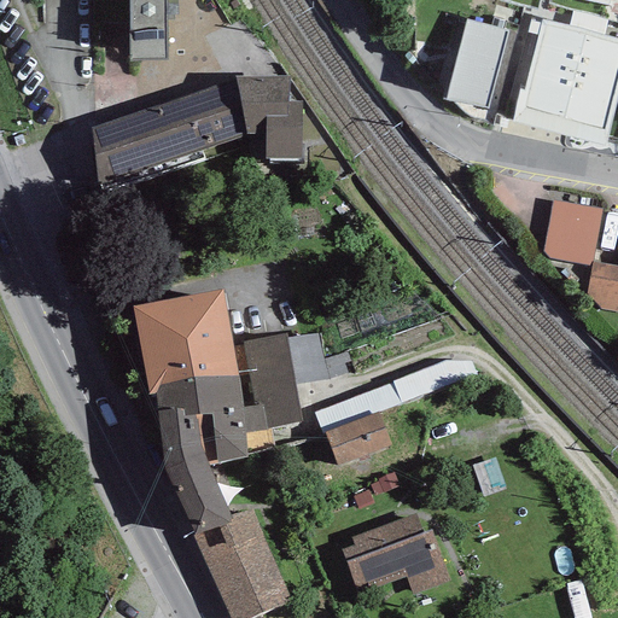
[(128,0),(129,62),(167,59),(167,0),(128,0)]
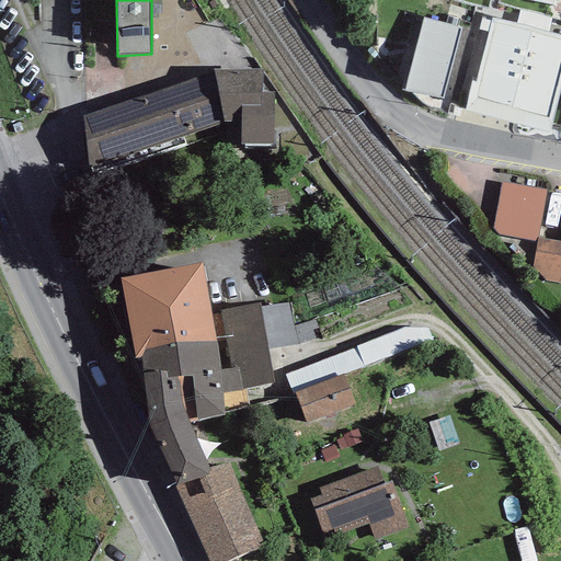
[(560,0),(528,0),(560,9),(560,0)]
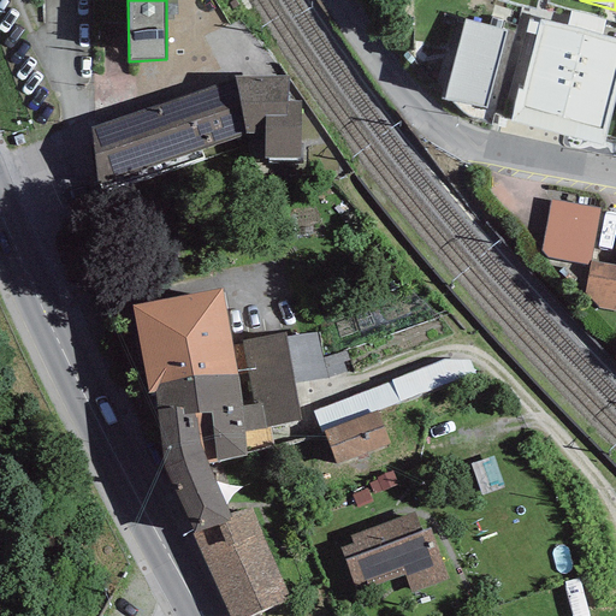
[(567,25),(602,35),(605,22),(570,13),(567,25)]
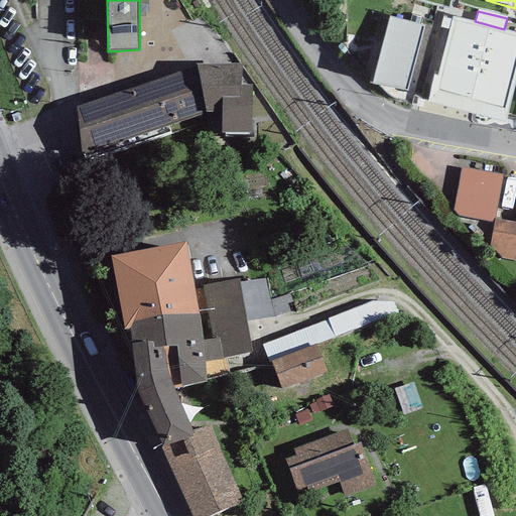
[(423,26),(389,16),(372,83),(407,91),(423,26)]
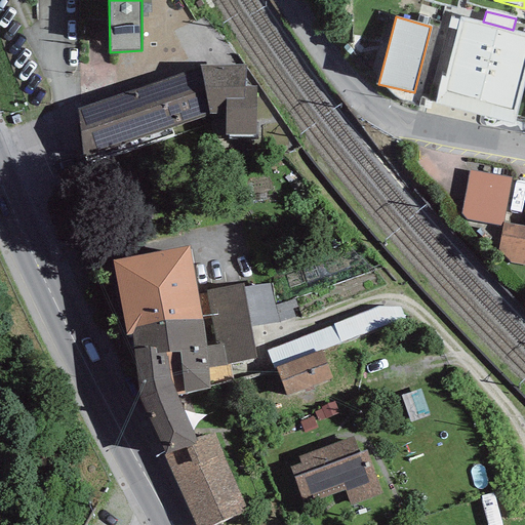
[(483,22),(460,16),(445,77),(441,76),(435,103),(514,124),(524,80),(524,33),(513,30),(483,22)]
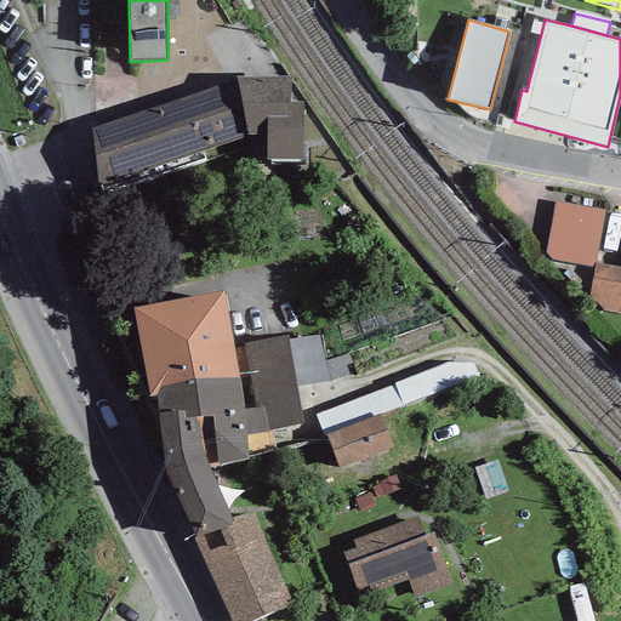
[(237,80),(248,136),(267,136),(266,159),(305,160),(305,102),(290,102),(291,77),(237,78),(237,80)]
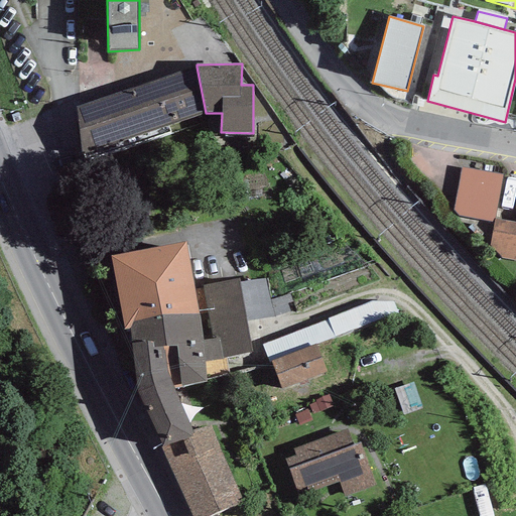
[(206,113),(197,67),(76,107),(83,157),(206,113)]
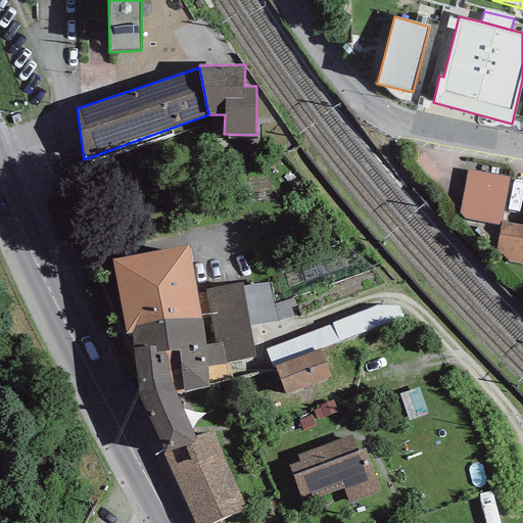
[(510,177),(468,170),(460,212),(465,219),(501,226),(502,222),(510,177)]
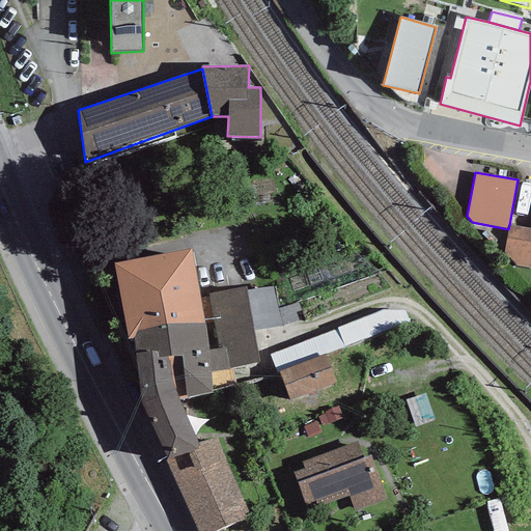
[(530,268),(530,228),(509,225),(508,229),(504,252),(515,266),(530,268)]
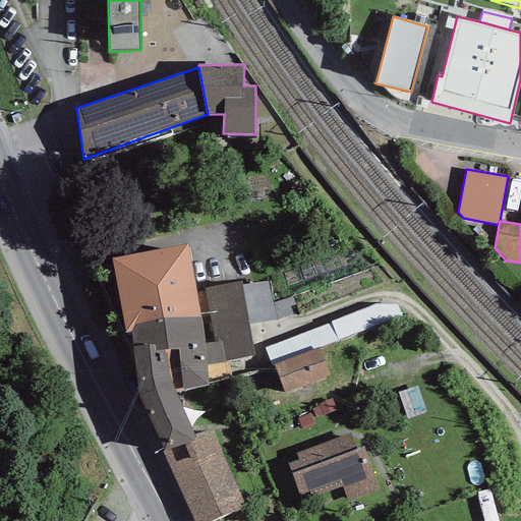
[(199,315),(194,289),(187,245),(111,258),(124,335),(133,334),(132,327),(199,315)]
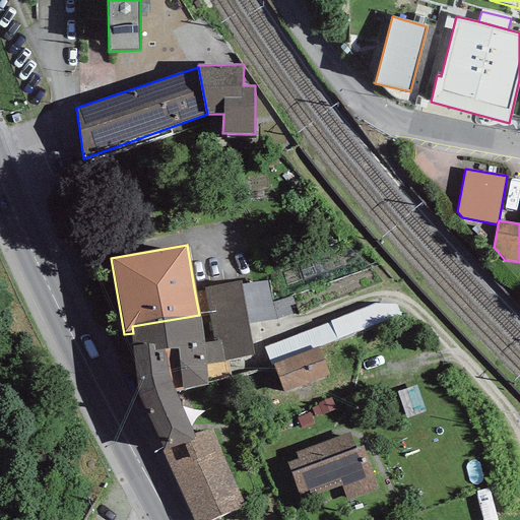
[(132,326),(133,333),(139,395),(161,450),(194,436),(175,391),(208,385),(208,383),(231,377),(228,361),(254,354),(241,280),(194,288),(199,315),(132,326)]
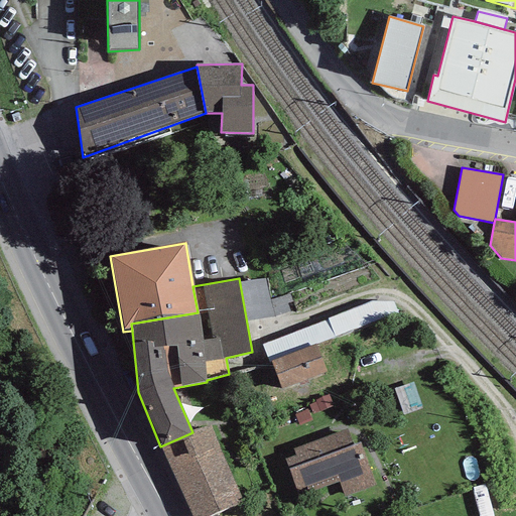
[(335,338),(398,313),(393,301),(371,301),(328,318),(328,319),(262,345),(269,363),(271,362),(315,345),(335,338)]
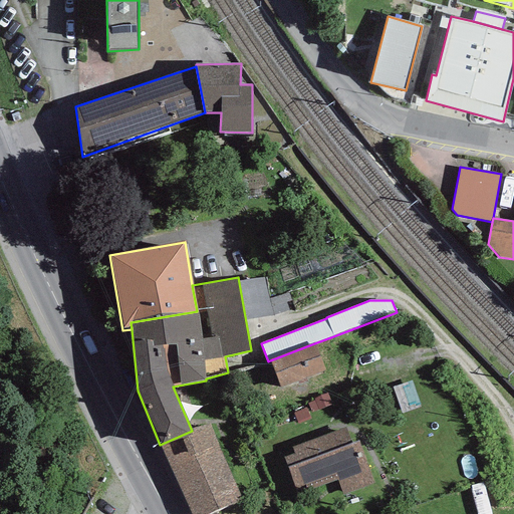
[(314,343),(270,360),(280,387),(326,369),(314,343)]
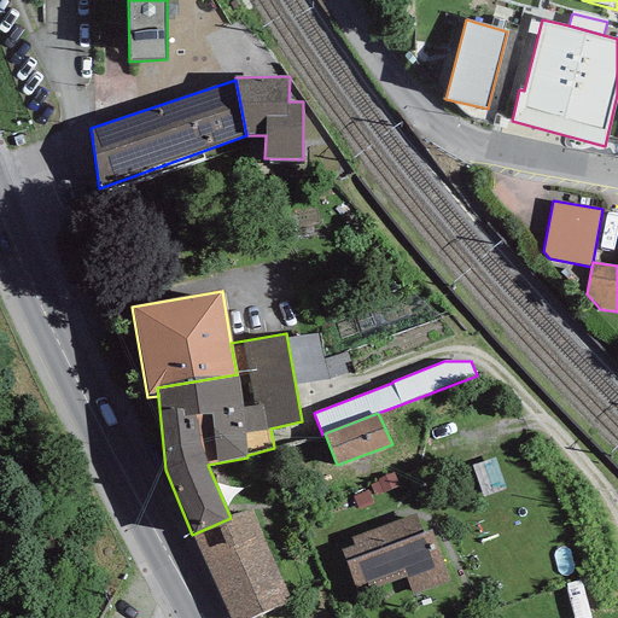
[(371,485),(375,497),(398,487),(392,473),(378,479),(379,482),(371,485)]
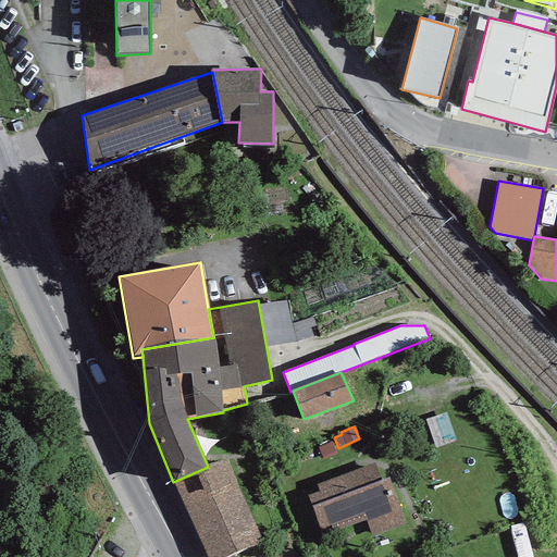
[(318,448),(323,460),(336,454),(331,443),(318,448)]
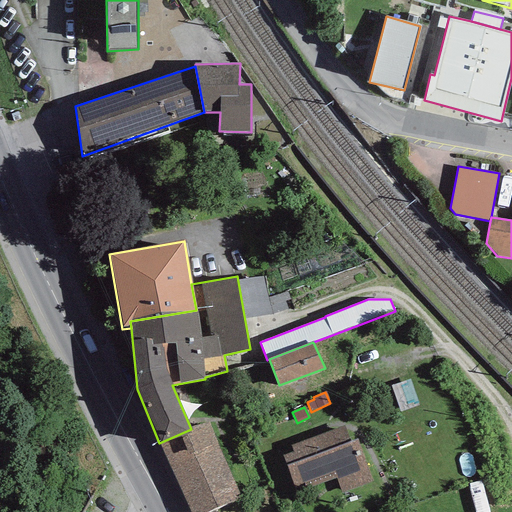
[(191,429),(159,443),(189,511),(208,511),(241,498),(208,421),(191,429)]
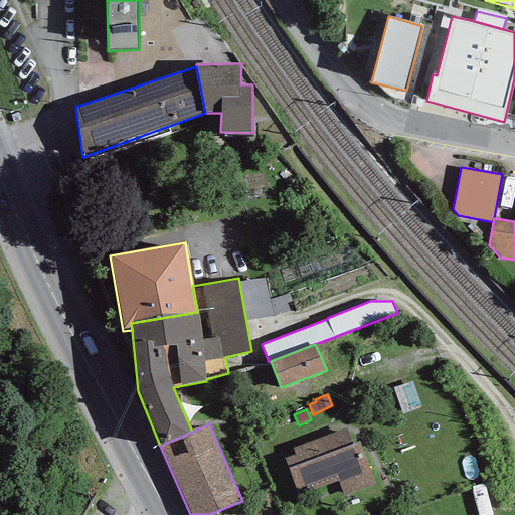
[(294,455),(285,458),(296,489),(305,486),(308,492),(338,481),(344,497),(375,485),(359,442),(352,444),(346,428),(292,449),(294,455)]
